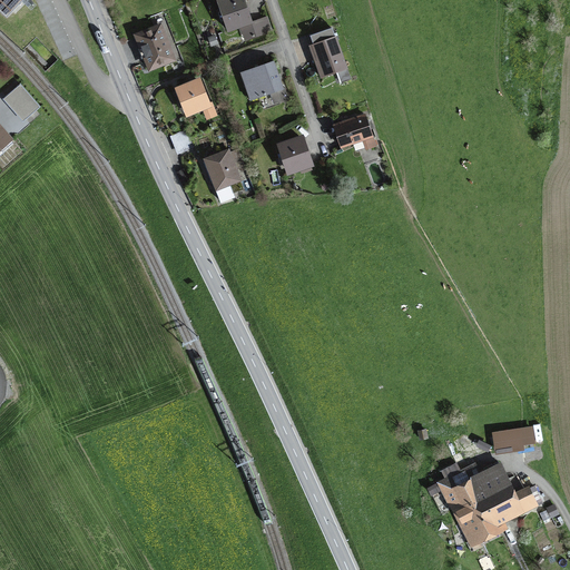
[(0,0),(0,10),(7,17),(22,0),(0,0)]
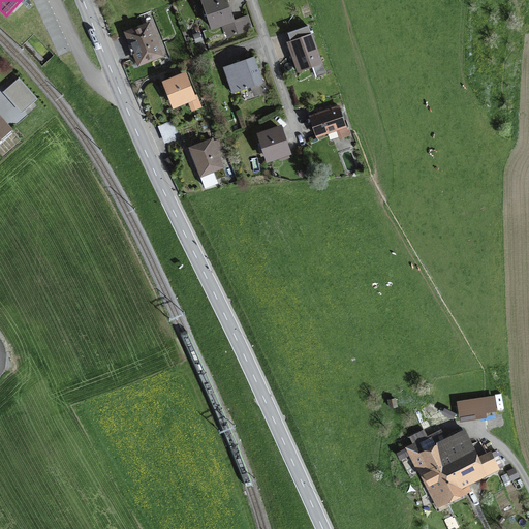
[(204,0),(203,1),(212,28),(223,24),(227,36),(252,28),(248,16),(234,21),(225,0),(204,0)]
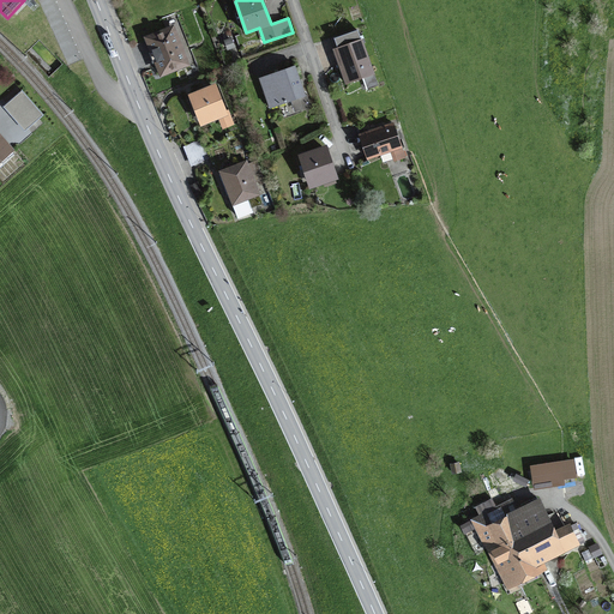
[(149,38),(162,72),(185,62),(180,50),(181,49),(179,42),(178,42),(172,29),(149,38)]
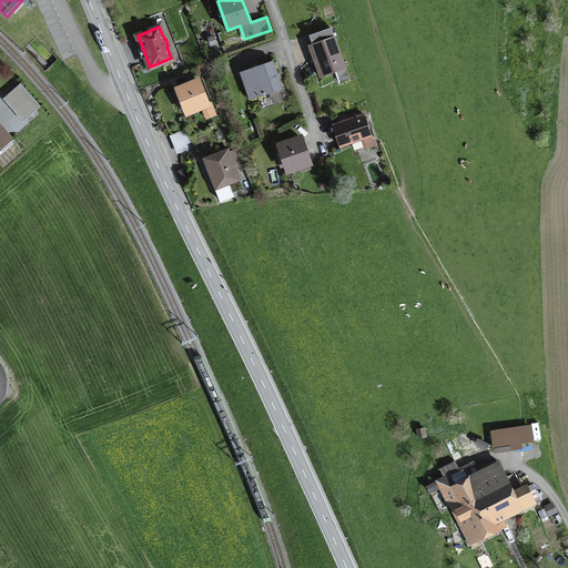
[(336,71),(340,82),(350,79),(331,28),(310,36),(317,59),(314,60),(320,77),(336,71)]
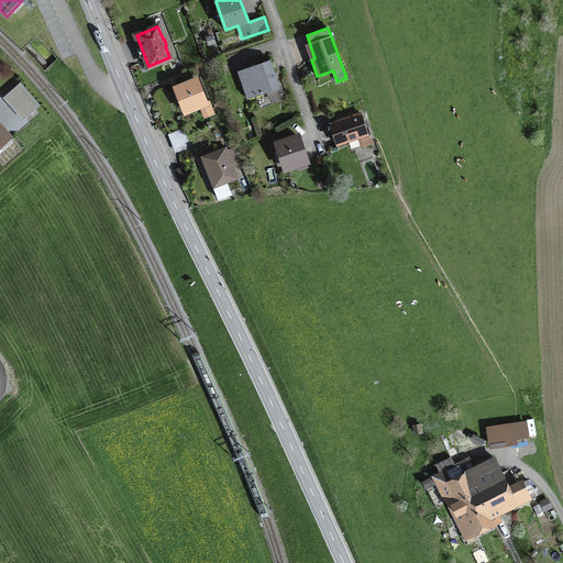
[(245,84),(251,98),(279,87),(271,59),(238,72),(242,85),(245,84)]
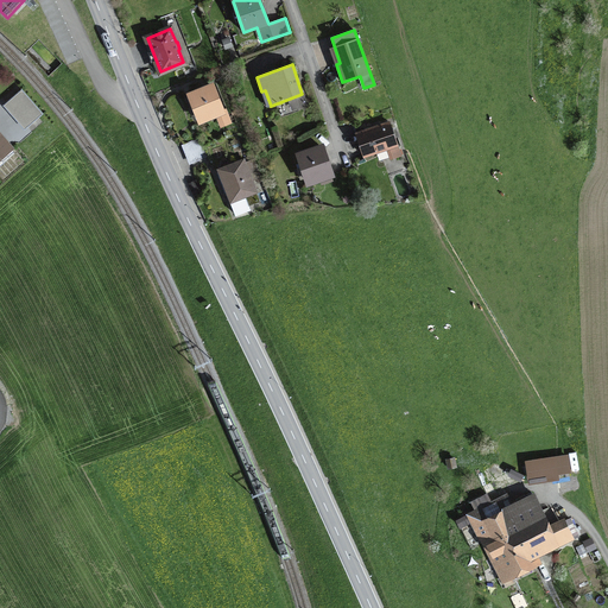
[(23,87),(5,103),(26,127),(44,111),(23,87)]
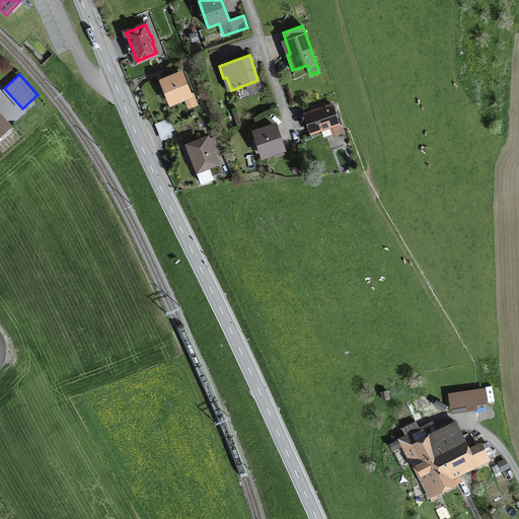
[(163,81),(171,102),(190,95),(180,74),(163,81)]
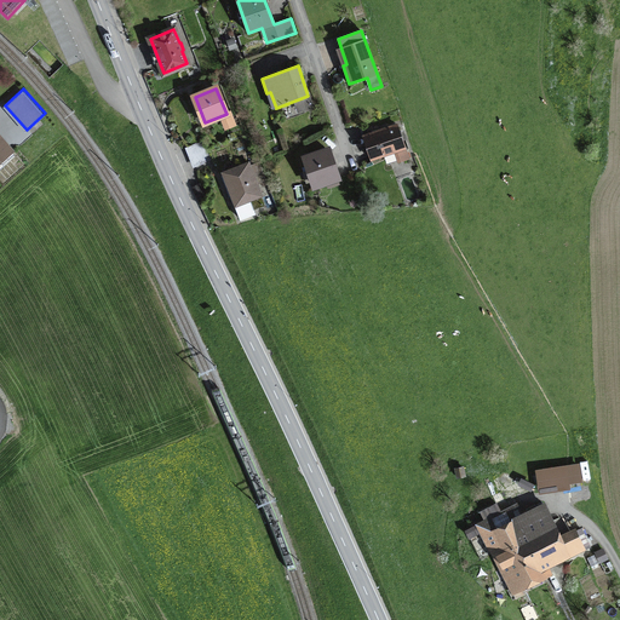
[(363,137),(371,159),(405,147),(397,126),(363,137)]
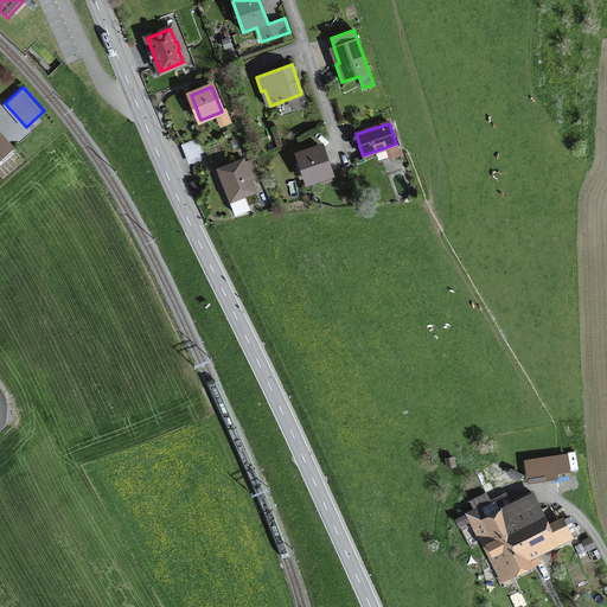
[(184,144),(187,153),(204,146),(200,138),(184,144)]
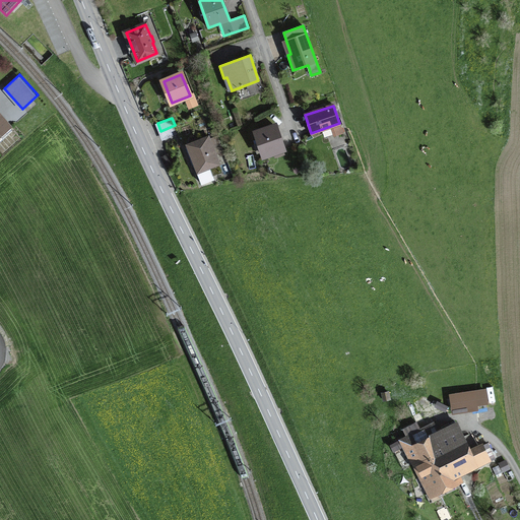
[(175,125),(160,131),(164,139),(178,133),(175,125)]
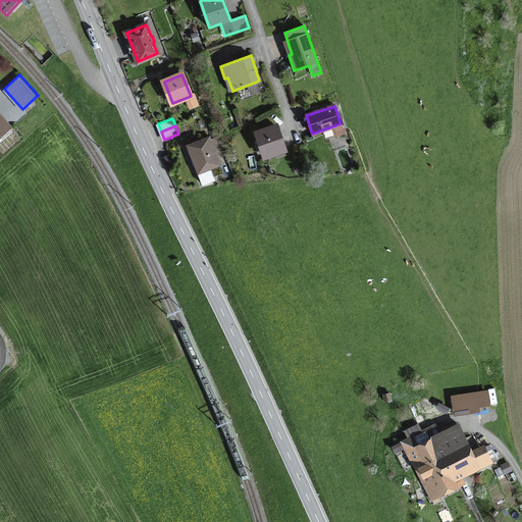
[(257,133),(264,156),(284,150),(276,126),(257,133)]
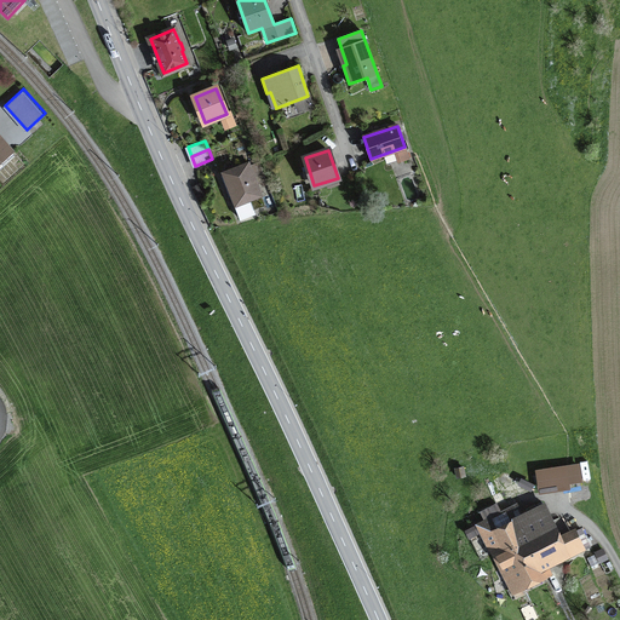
[(253,210),(264,205),(248,164),(224,173),(236,204),(234,205),(240,219),(254,213),(253,210)]
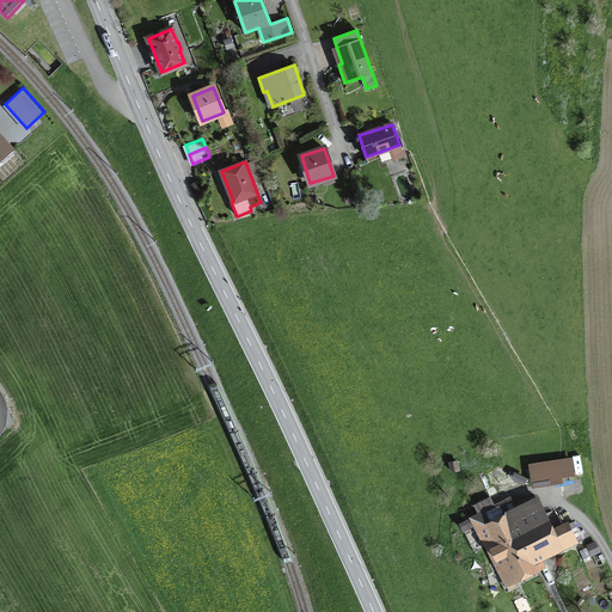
[(531,467),(533,491),(564,487),(561,464),(531,467)]
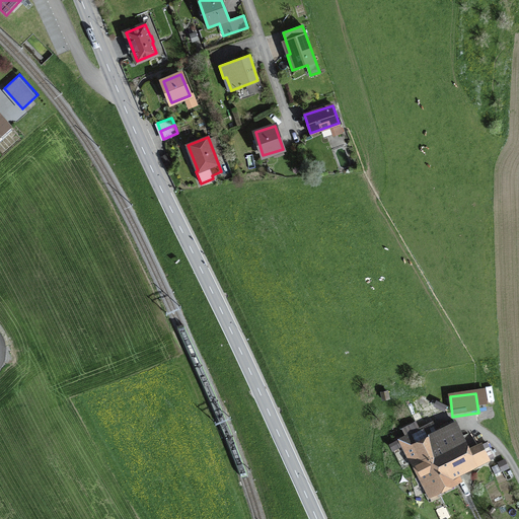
[(406,436),(400,439),(427,492),(454,478),(454,477),(492,458),(486,442),(466,451),(460,437),(462,436),(455,422),(433,434),(425,418),(402,429),(406,436)]
